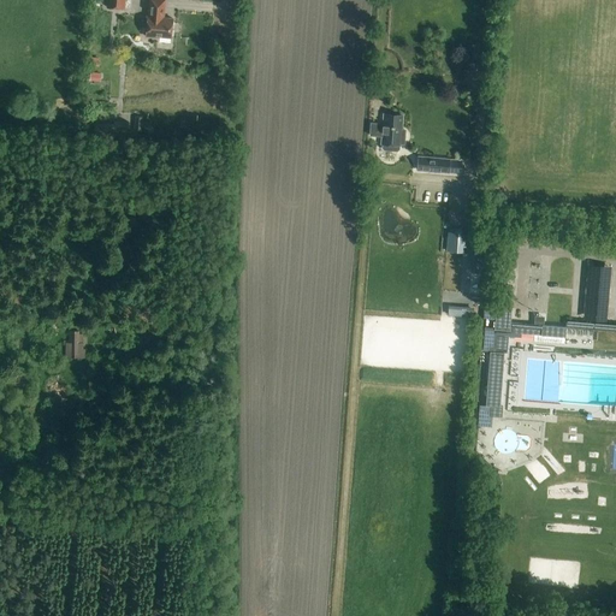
[(165,0),(149,0),(148,16),(147,16),(146,36),(158,37),(171,39),(172,19),(164,18),(165,0)]
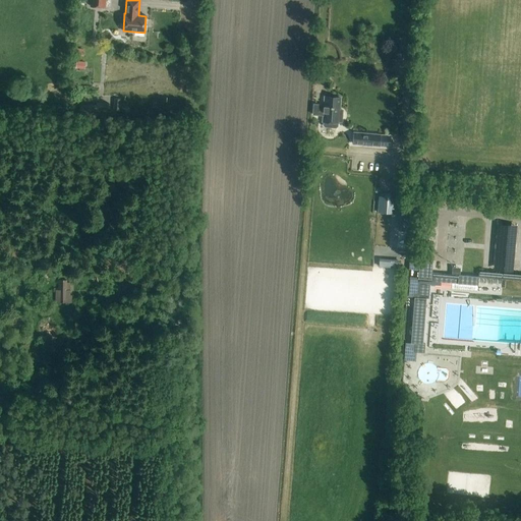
[(76,49),(75,56),(83,57),(84,50),(76,49)]
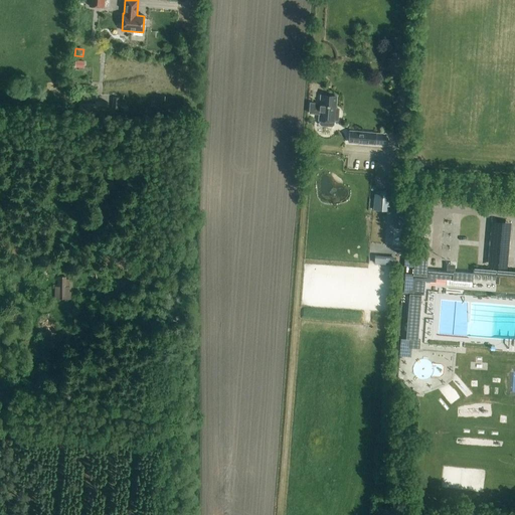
[(319,114),(319,120),(319,125),(321,127),(332,127),(333,126),(334,121),(335,122),(335,121),(336,109),(337,98),(321,97),(320,104),(310,103),(309,113),(319,114)]
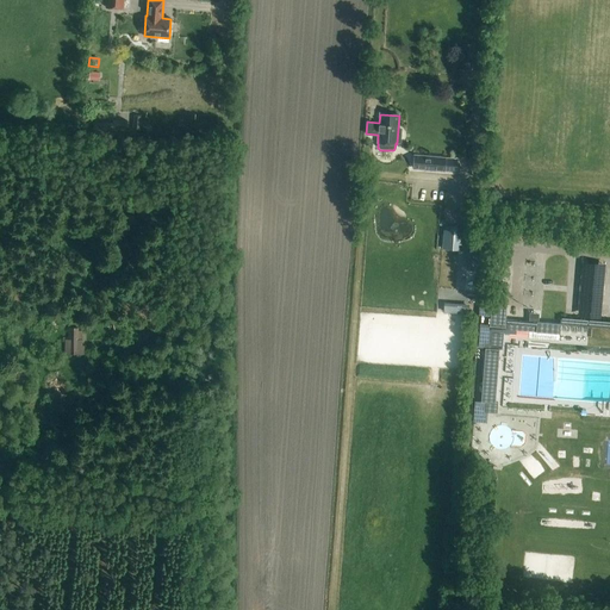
[(412,168),(456,173),(458,160),(414,156),(412,168)]
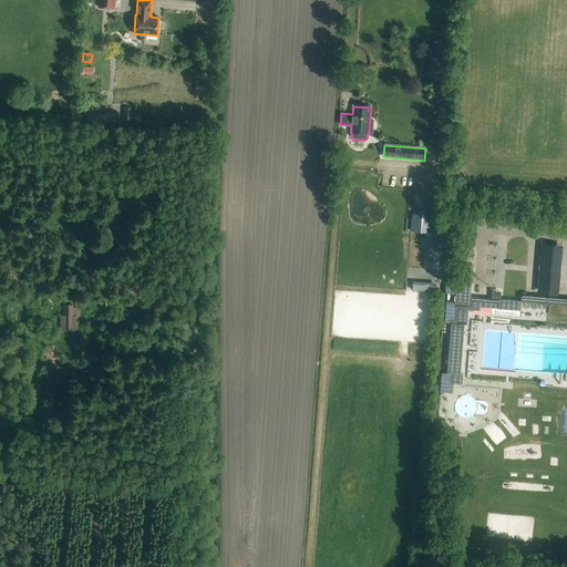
[(431,215),(412,214),(411,232),(430,233),(431,215)]
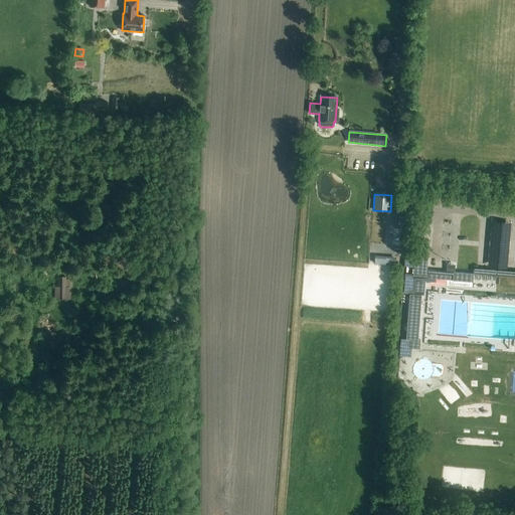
[(400,199),(399,212),(409,214),(411,200),(400,199)]
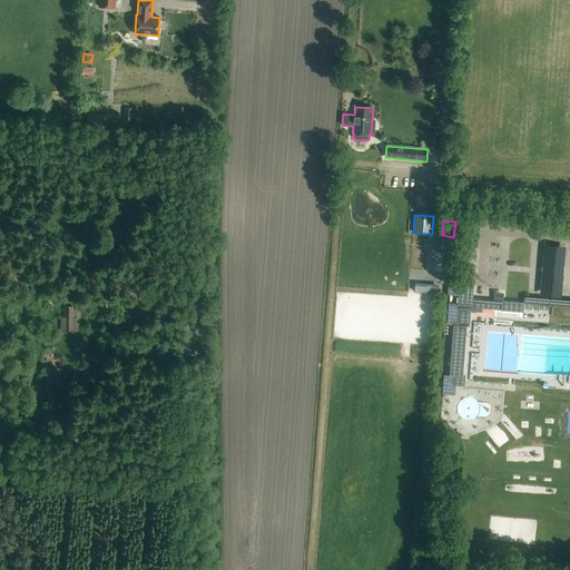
[(438,294),(438,285),(415,283),(414,293),(438,294)]
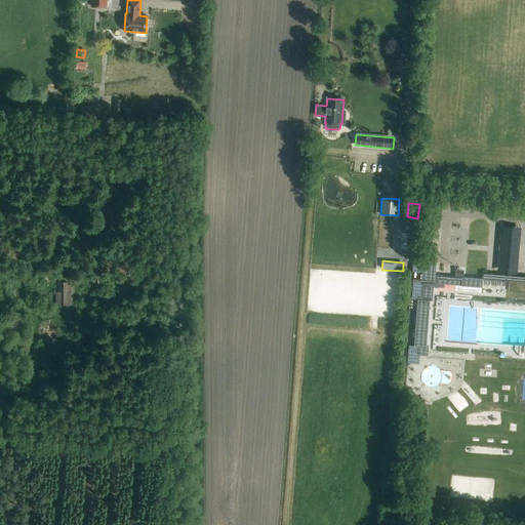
[(482,284),(482,279),(435,276),(436,265),(422,264),(418,264),(417,270),(421,270),(421,273),(421,280),(412,279),(411,299),(417,300),(414,347),(416,347),(415,355),(428,356),(429,347),(426,347),(429,300),(432,301),(433,287),(444,288),(444,285),(481,287),(482,284)]
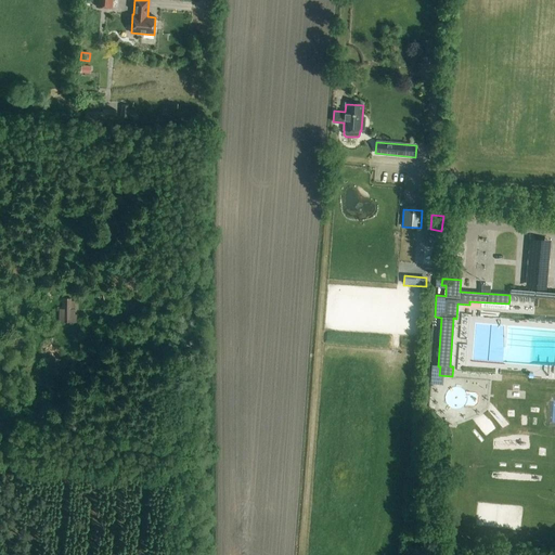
[(441,285),(442,279),(437,279),(436,287),(446,288),(446,285),(441,285)]
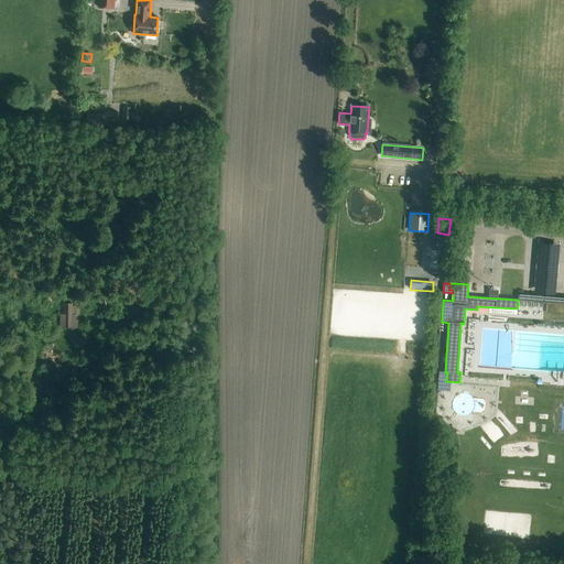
[(60,327),(76,328),(77,321),(75,321),(75,306),(72,306),(72,304),(64,303),(64,314),(61,314),(60,327)]
